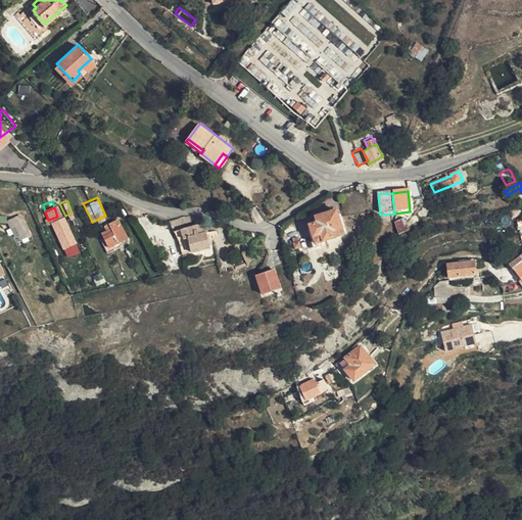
[(337,209),(329,211),(331,218),(339,216),(337,209)]
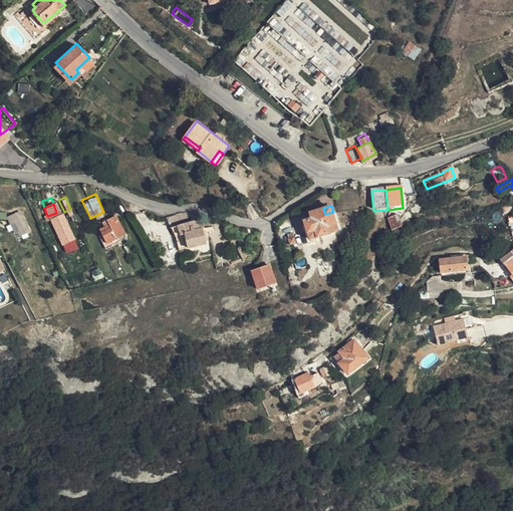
[(167,216),(196,209),(163,208),(167,216)]
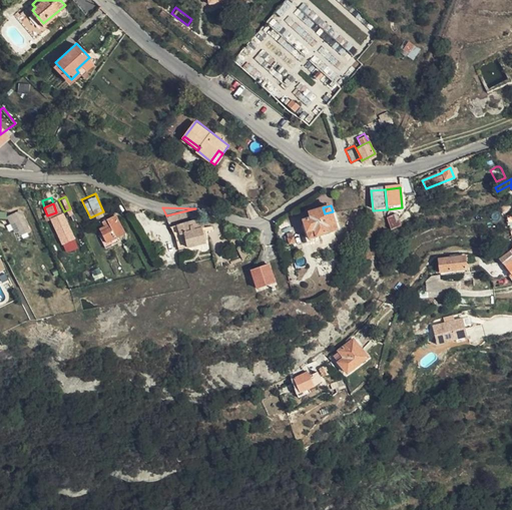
[(325,213),(323,207),(311,211),(312,218),(304,220),(310,238),(339,229),(333,211),(325,213)]
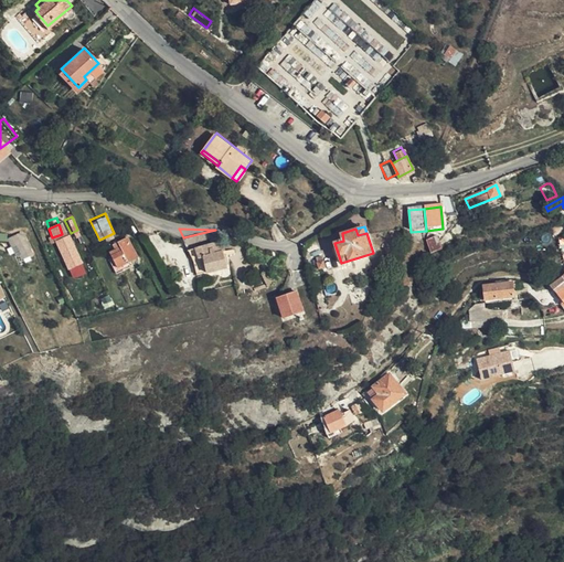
[(224,250),(215,230),(183,237),(191,261),(202,257),(201,256),(211,254),(222,251),(224,250)]
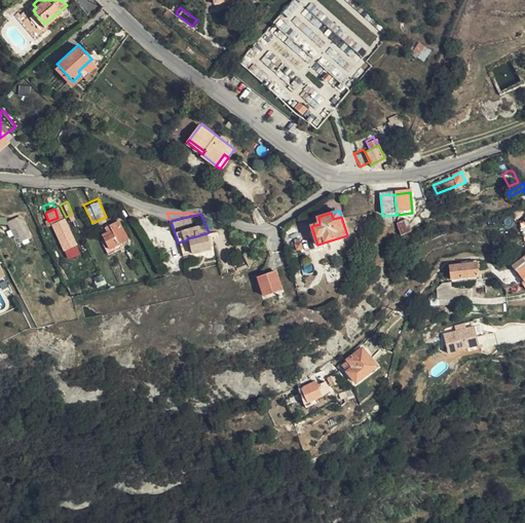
[(29,234),(19,217),(12,221),(14,225),(13,226),(19,236),(23,234),(25,236),(29,234)]
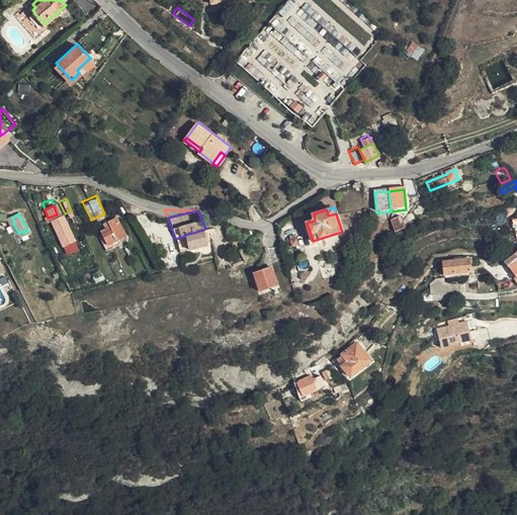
[(115,217),(102,223),(104,227),(99,230),(101,235),(98,237),(104,249),(108,247),(117,243),(116,239),(124,234),(115,217)]
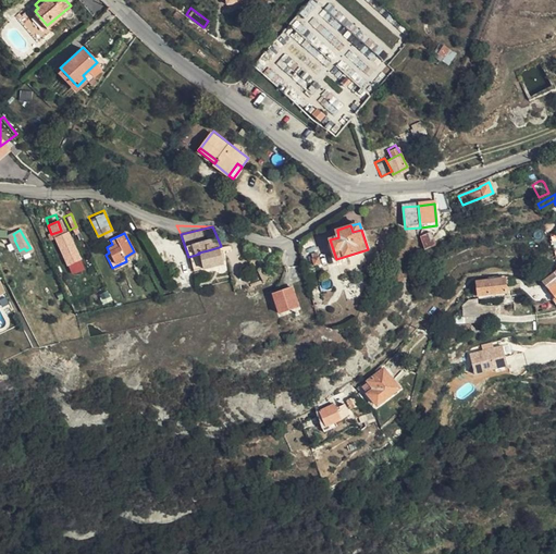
[(429,235),(421,238),(416,241),(421,253),(434,246),(429,235)]
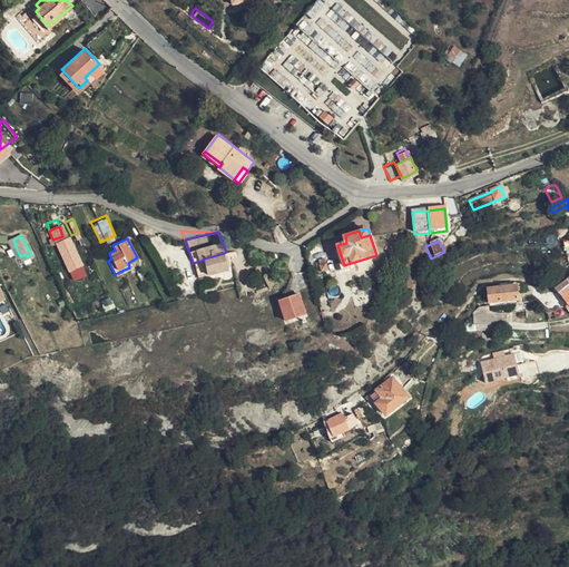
[(228,271),(224,253),(213,256),(218,273),(228,271)]
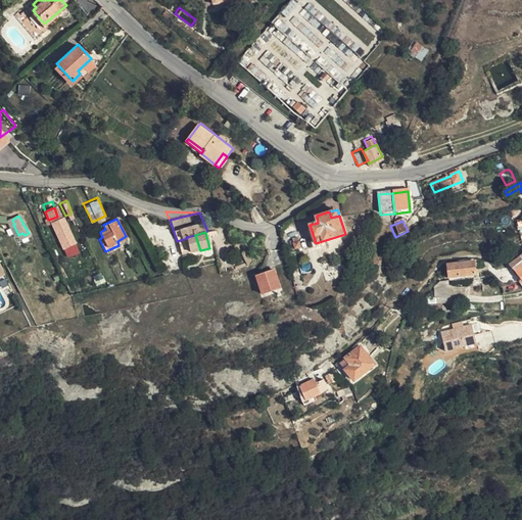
[(190,252),(200,250),(195,235),(186,237),(187,238),(190,252)]
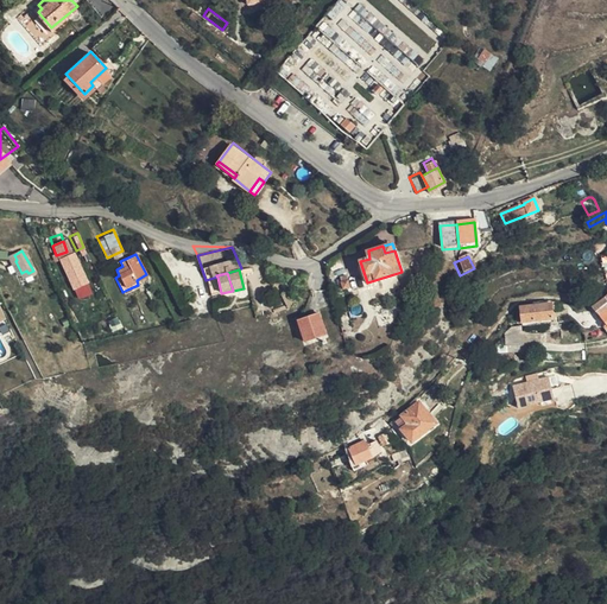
[(212,296),(221,293),(217,277),(206,280),(212,296)]
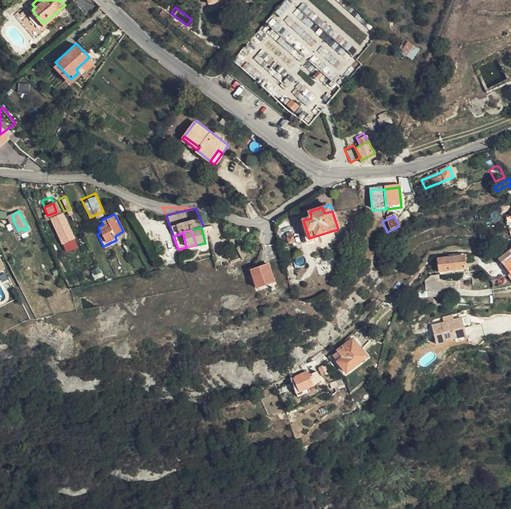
[(510,246),(508,249),(497,258),(510,276),(510,246)]
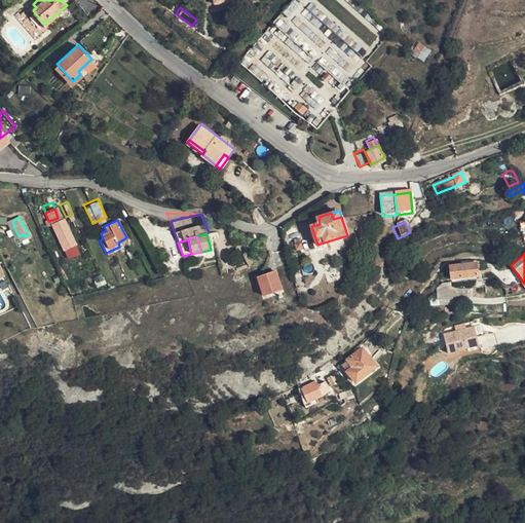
[(446,278),(473,275),(472,261),(444,264),(446,278)]
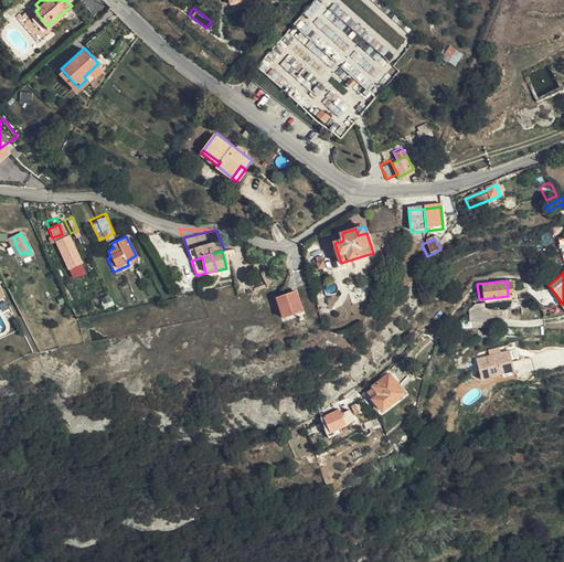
[(297,292),(279,298),(286,319),(304,313),(297,292)]
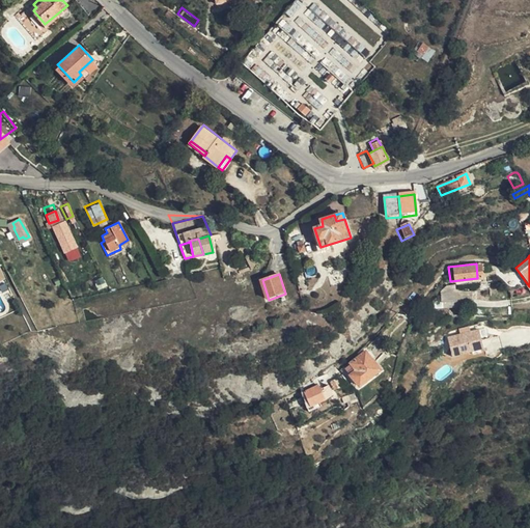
[(434,301),(447,301),(448,283),(441,284),(434,290),(434,301)]
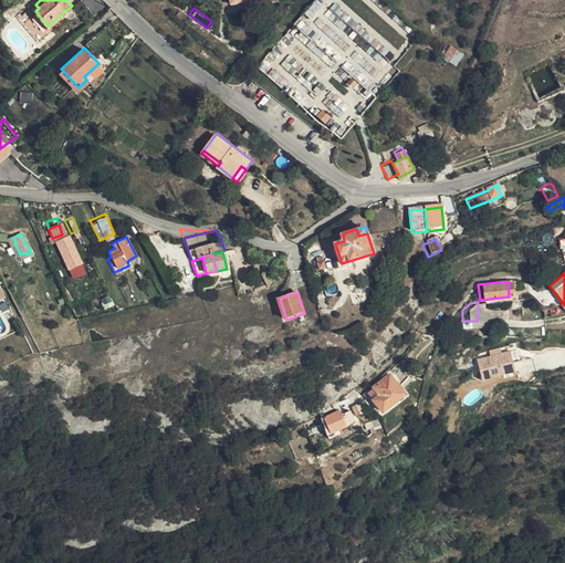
[(69,325),(76,322),(70,309),(62,312),(69,325)]
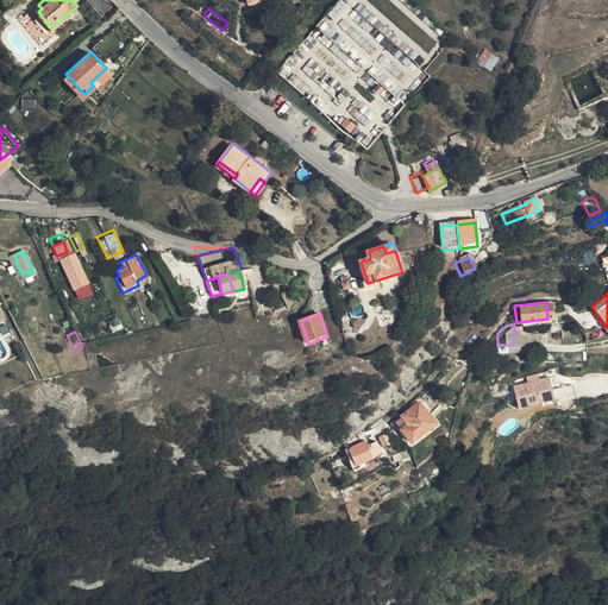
[(538,370),(525,372),(526,378),(512,380),(515,404),(552,398),(547,372),(538,375),(538,370)]
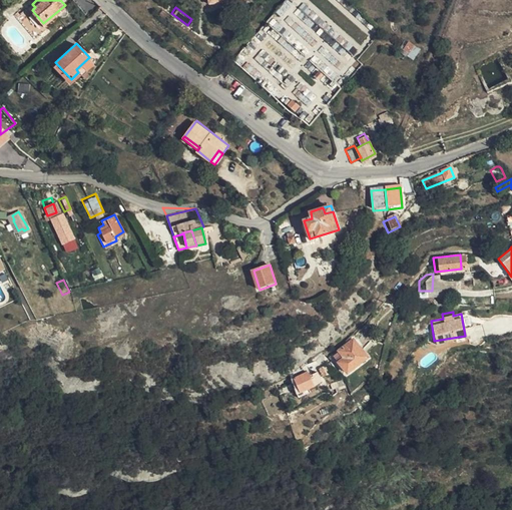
[(343,374),(364,358),(349,339),(335,350),(340,357),(334,362),(343,374)]
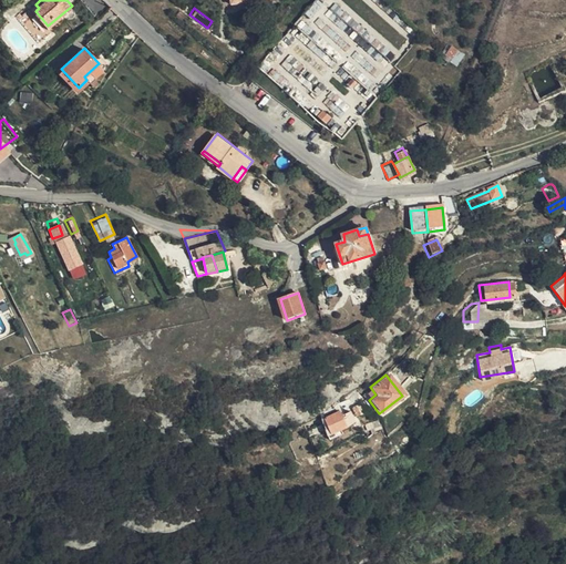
[(333,412),(318,421),(321,427),(323,426),(329,436),(350,422),(345,412),(336,417),(333,412)]
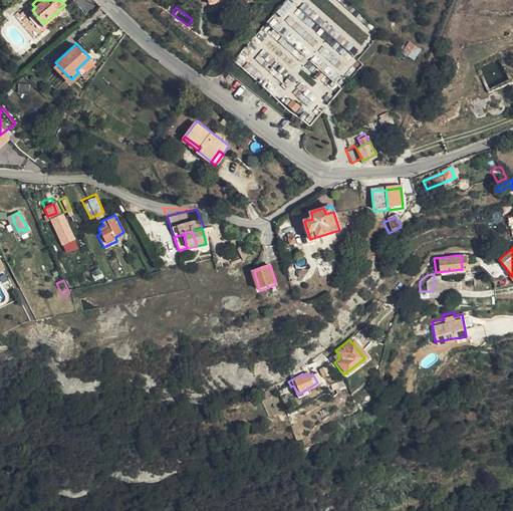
[(440,455),(447,468),(456,462),(449,449),(440,455)]
